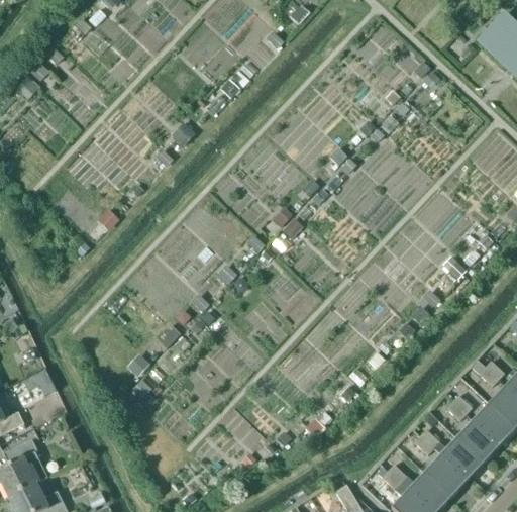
[(516,24),(504,12),(479,38),(516,74),(516,24)]
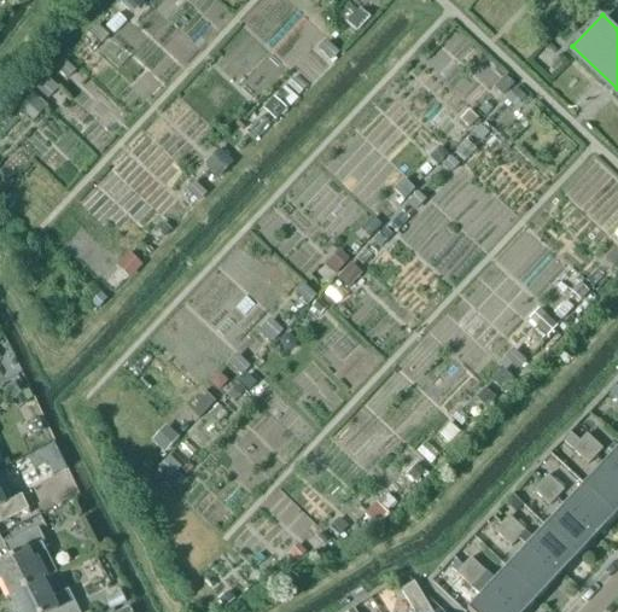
[(184,404),(197,415),(205,406),(217,417),(228,404),(204,383),(184,404)]
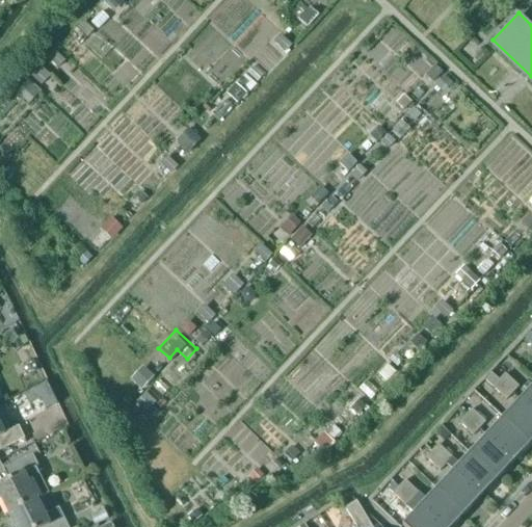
[(22,340),(20,336),(17,338),(11,340),(15,348),(21,346),(24,345),(22,340)]
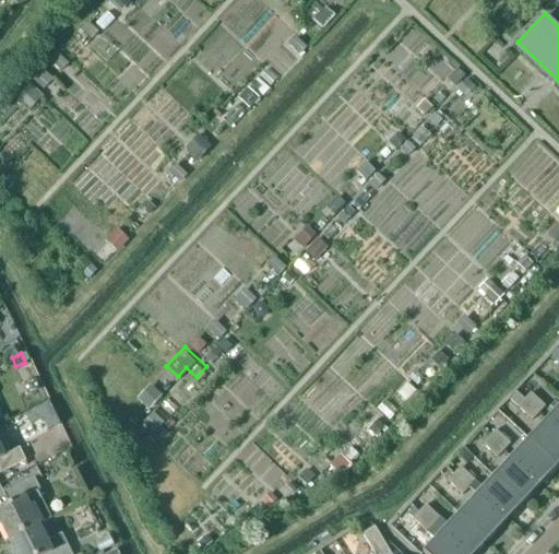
[(538,410),(524,397),(515,387),(509,395),(518,403),(532,416),(538,410)]
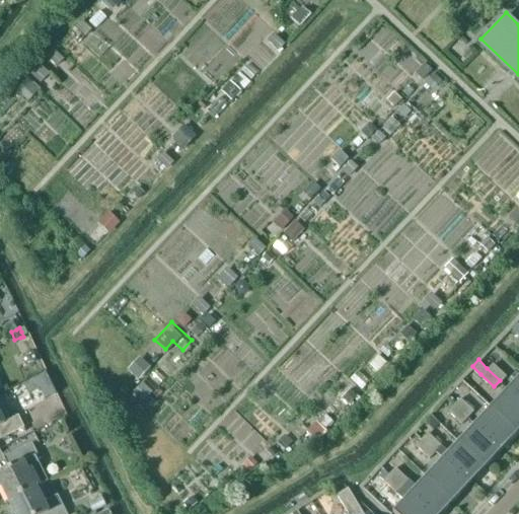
[(487,368),(500,380),(506,374),(493,362),(487,368)]
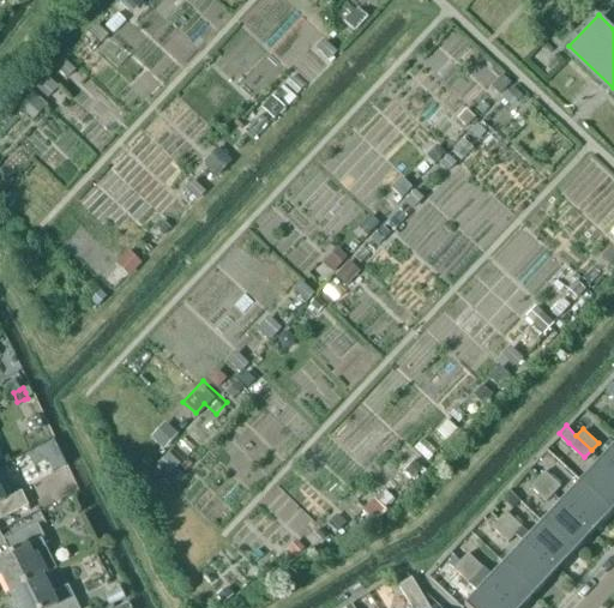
[(613,471),(613,443),(600,458),(613,471)]
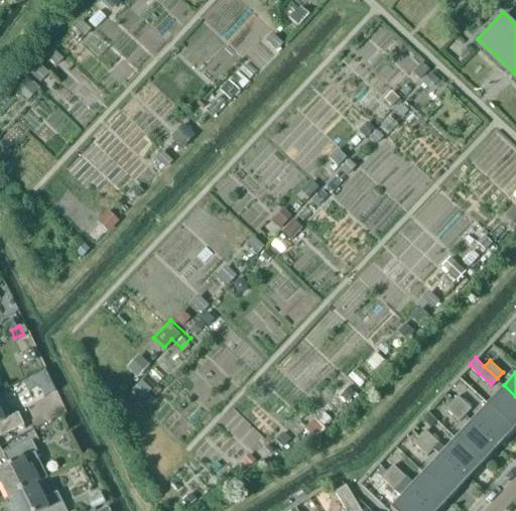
[(514,426),(515,423),(515,396),(504,385),(488,402),(514,426)]
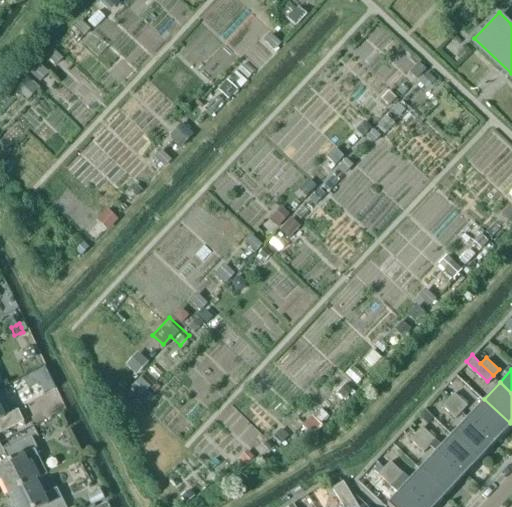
[(448,397),(461,409),(467,403),(454,391),(448,397)]
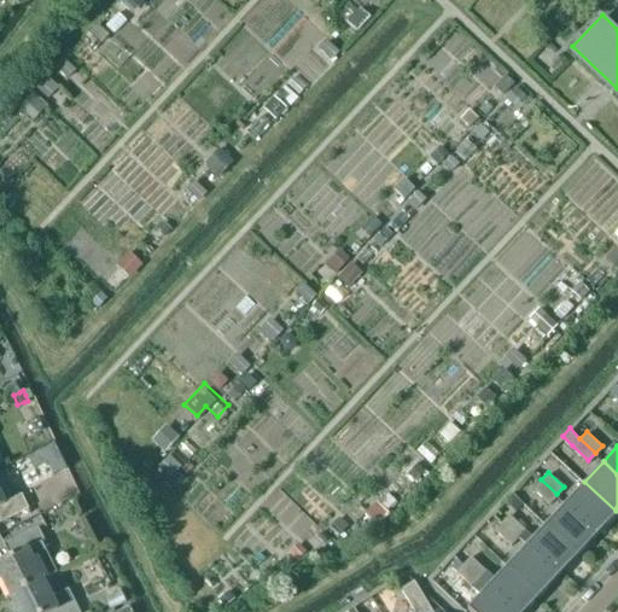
[(549,502),(557,494),(541,479),(534,487),(549,502)]
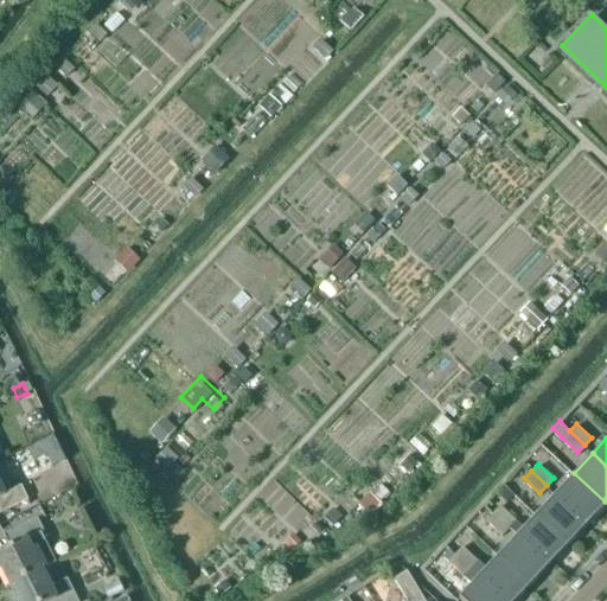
[(586,522),(605,502),(574,473),(555,493),(586,522)]
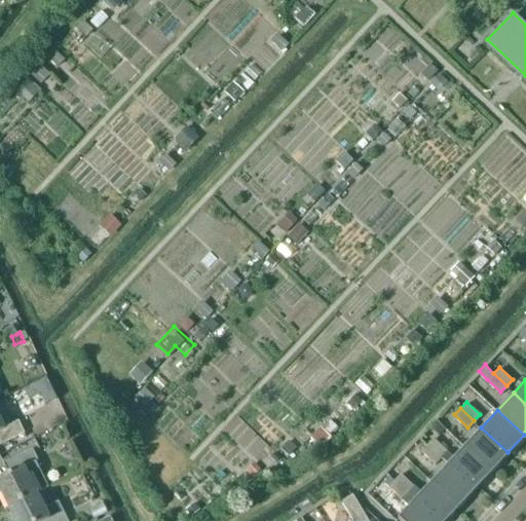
[(0,416),(0,441),(24,430),(19,417),(4,424),(0,416)]
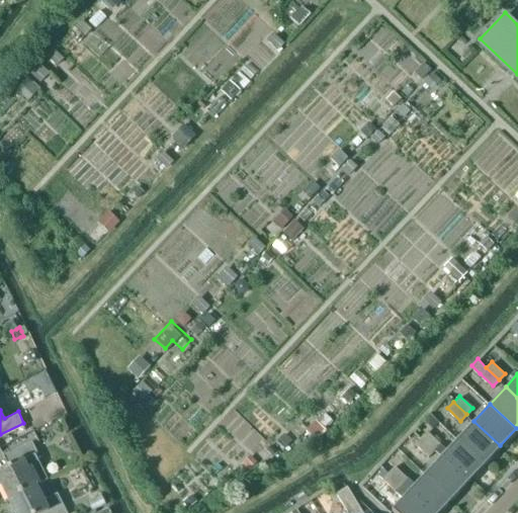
[(484,462),(500,445),(473,421),(457,438),(484,462)]
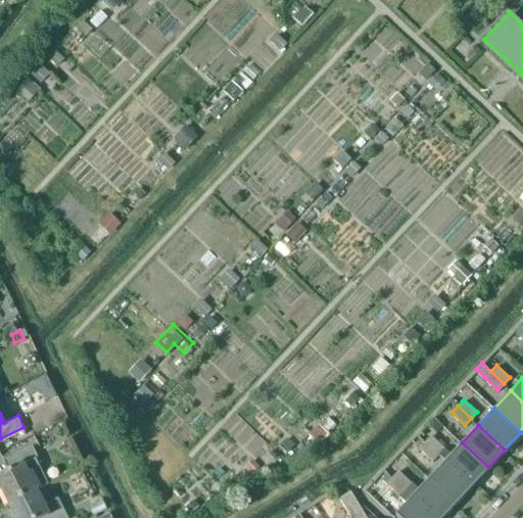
[(425,440),(417,432),(410,438),(439,467),(429,477),(456,502),(472,484),(425,440)]
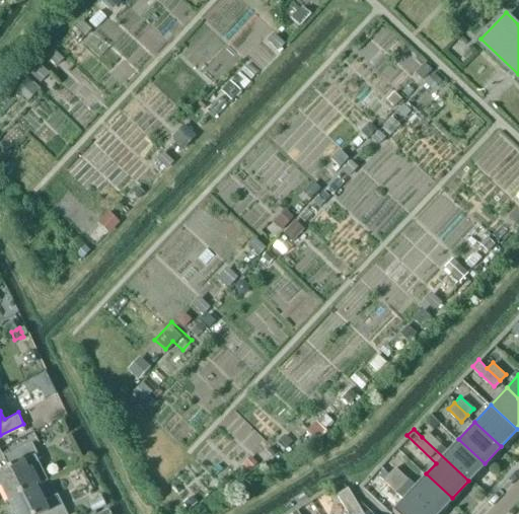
[(485,463),(458,439),(448,450),(441,443),(428,431),(422,437),(468,481),(485,463)]
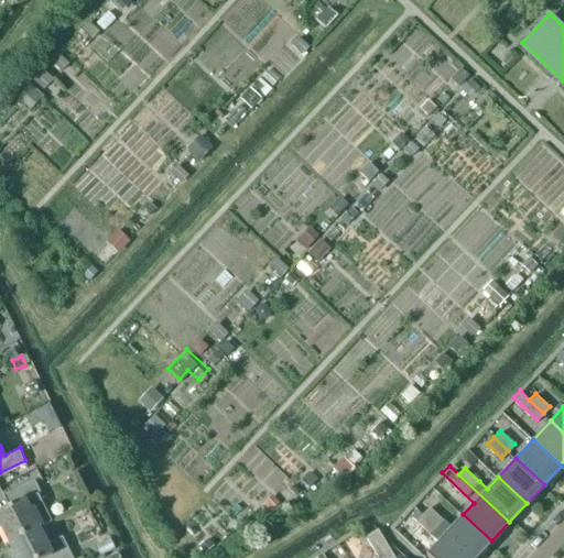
[(9,505),(0,509),(0,522),(9,539),(39,525),(52,518),(38,492),(41,490),(34,478),(2,493),(9,505)]
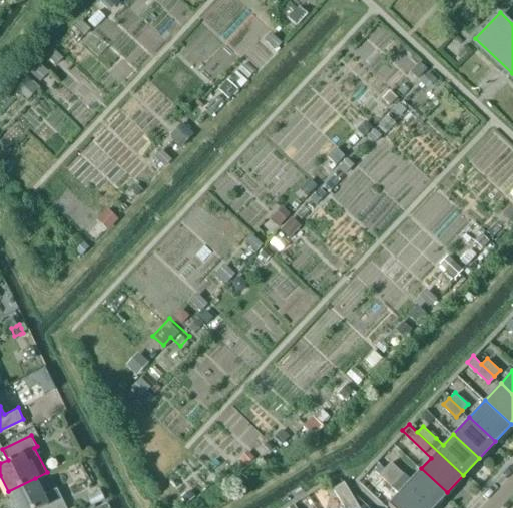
[(431,507),(447,492),(421,468),(411,479),(404,472),(391,460),(383,452),(376,459),(380,462),(429,507),(431,507)]
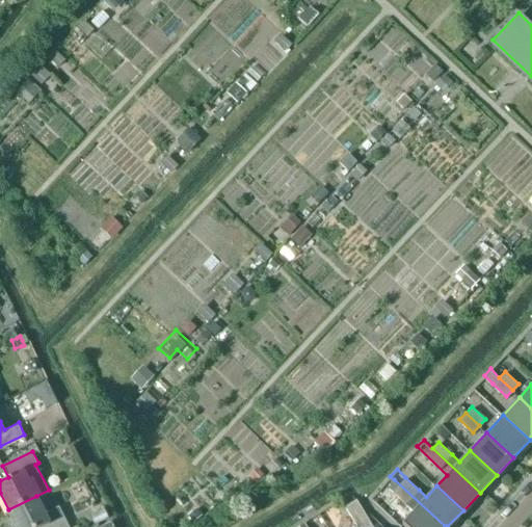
[(408,526),(445,526),(394,479),(389,485),(414,510),(403,522),(408,526)]
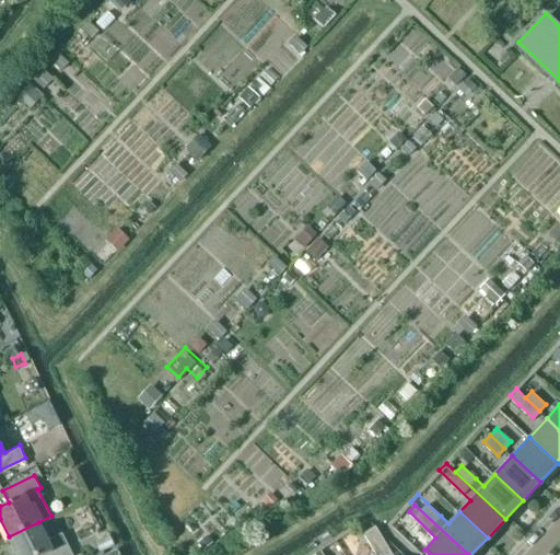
[(38,522),(9,536),(18,554),(70,554),(73,554),(67,541),(51,548),(38,522)]
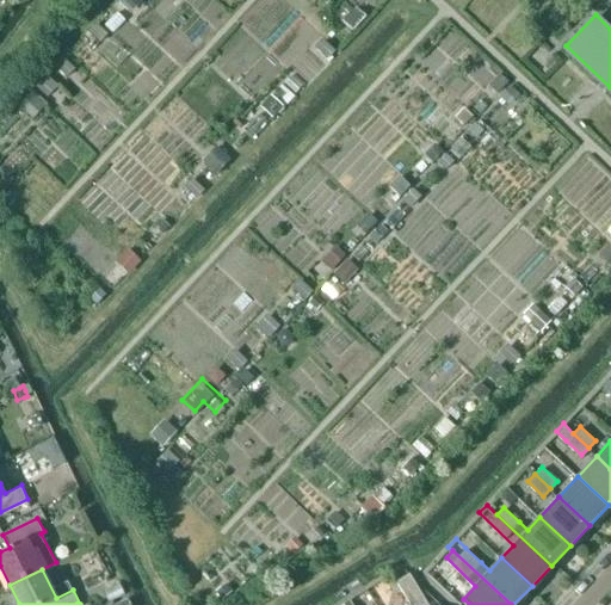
[(418,604),(426,600),(409,572),(396,579),(409,600),(402,604),(418,604)]
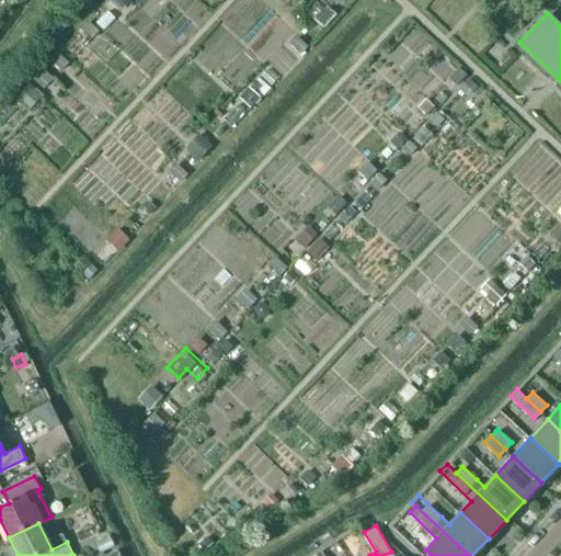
[(99,551),(114,544),(110,533),(93,540),(99,551)]
